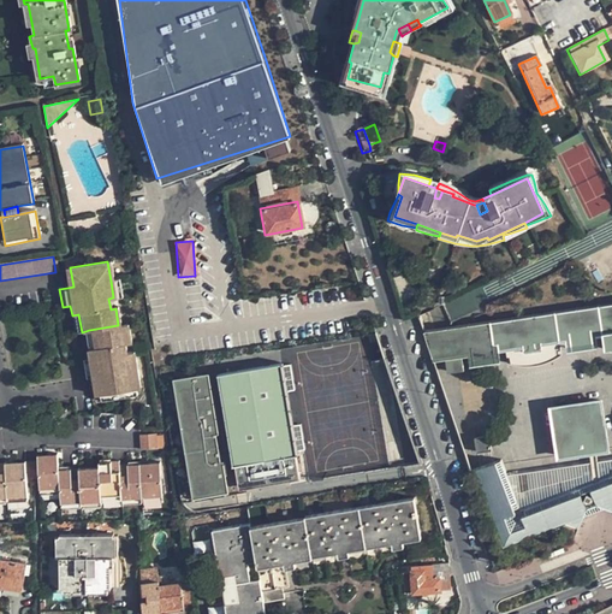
[(63,269),(67,288),(73,287),(70,267),(63,269)]
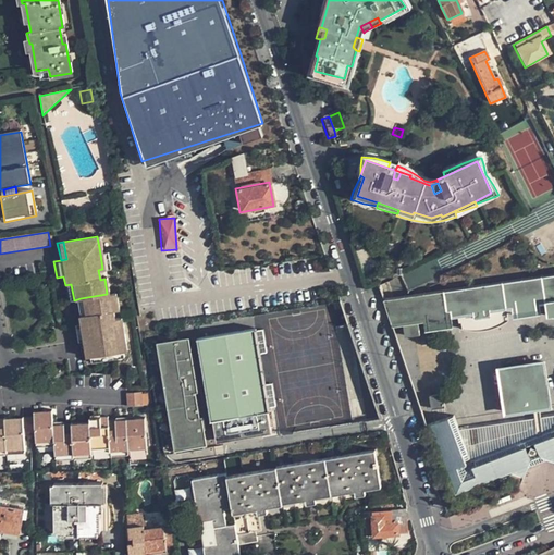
[(390,325),(398,324),(413,322),(419,321),(446,318),(452,317),(505,308),(511,307),(538,304),(544,303),(546,316),(553,315),(553,274),(381,303),(390,325)]
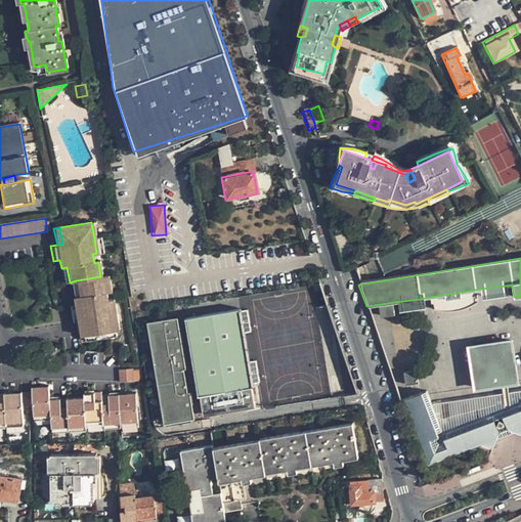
[(63,283),(70,283),(67,267),(61,268),(63,283)]
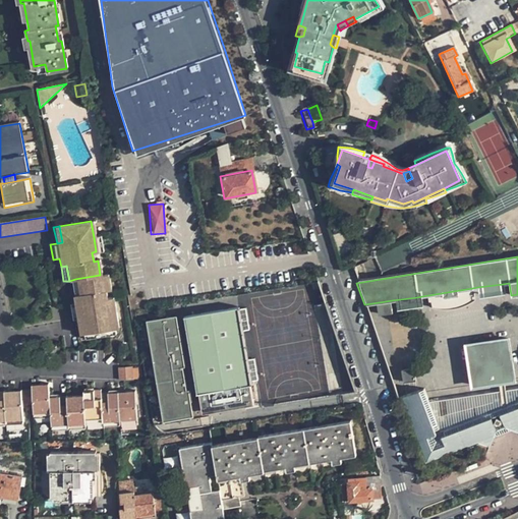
[(106,275),(100,275),(75,279),(78,295),(72,296),(73,303),(69,304),(72,320),(76,320),(79,335),(83,334),(113,329),(116,329),(111,298),(104,299),(103,291),(108,290),(106,275)]
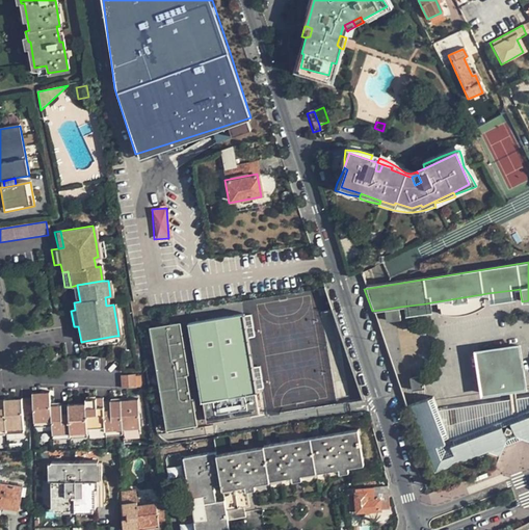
[(71,287),(74,302),(80,301),(77,285),(71,287)]
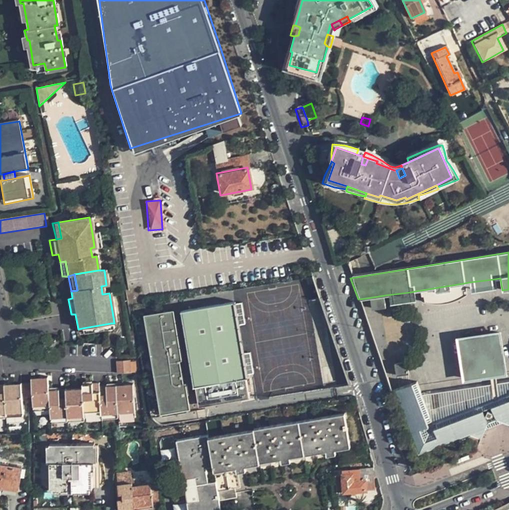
[(496,290),(494,279),(469,282),(471,294),(496,290)]
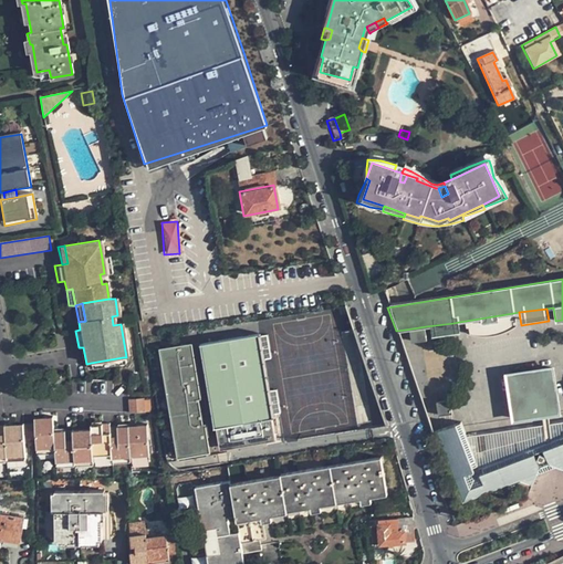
[(514,321),(513,313),(459,322),(460,329),(466,327),(466,332),(468,332),(469,340),(487,341),(494,340),(501,337),(510,334),(509,325),(512,325),(511,321),(514,321)]
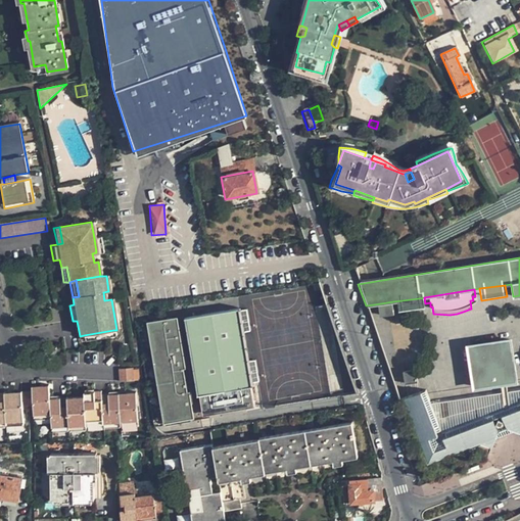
[(420,310),(419,298),(393,301),(395,314),(420,310)]
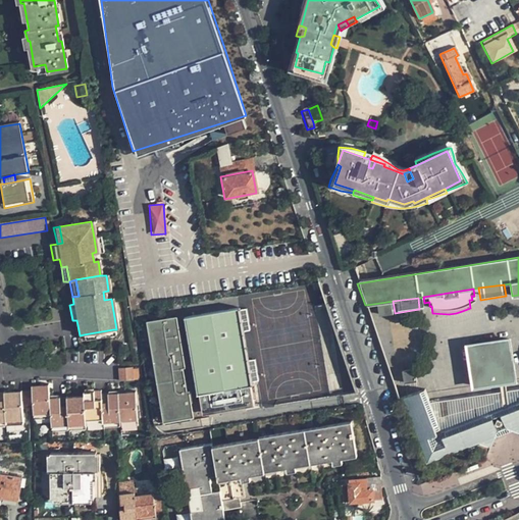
[(388,316),(386,302),(373,304),(375,318),(388,316)]
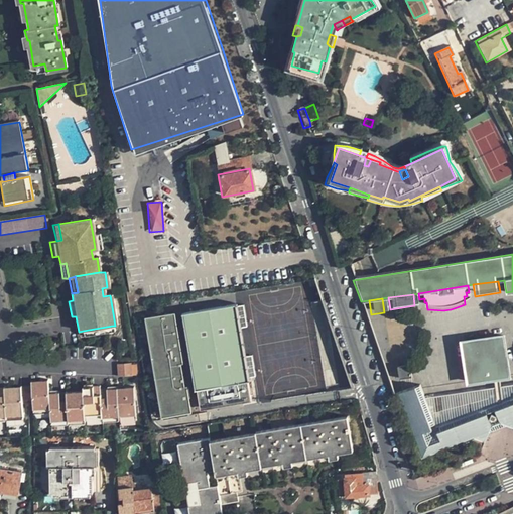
[(233,403),(233,407),(251,404),(236,307),(183,315),(198,404),(206,403),(208,411),(215,409),(215,406),(233,403)]
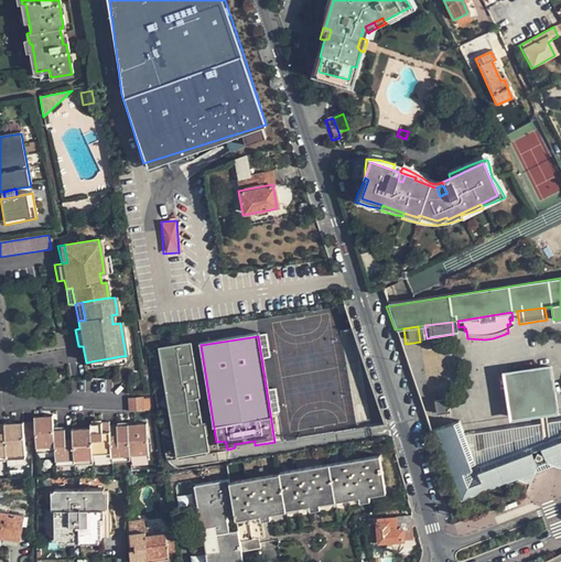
[(205,449),(189,347),(161,350),(176,453),(205,449)]
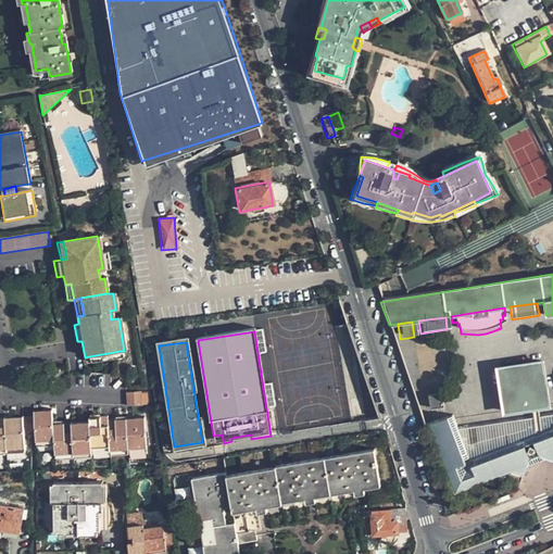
[(122,356),(121,351),(89,356),(90,362),(122,356)]
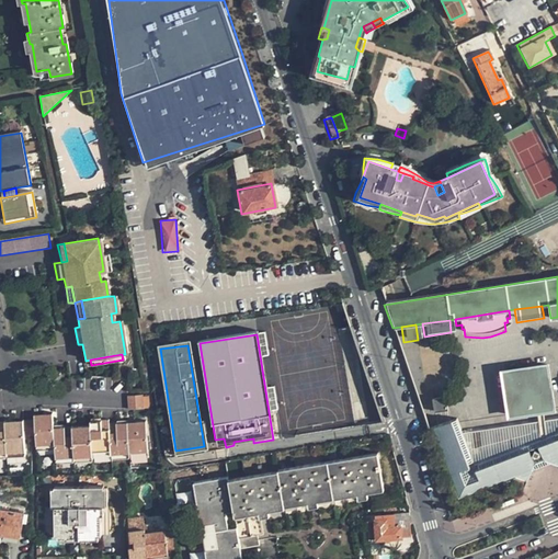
[(547,361),(501,367),(507,415),(554,410),(547,361)]
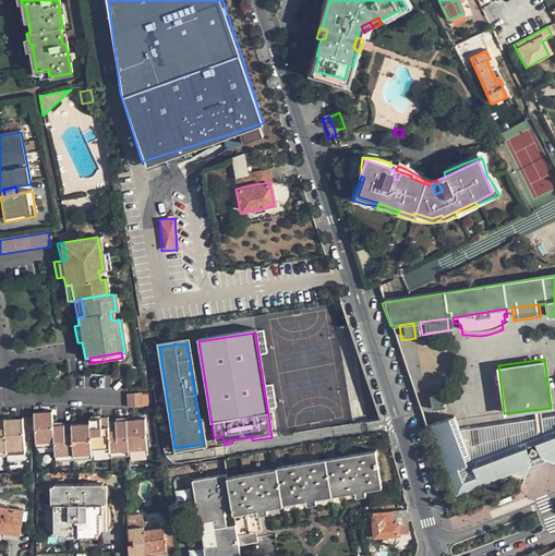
[(125,395),(127,410),(142,408),(141,394),(125,395)]
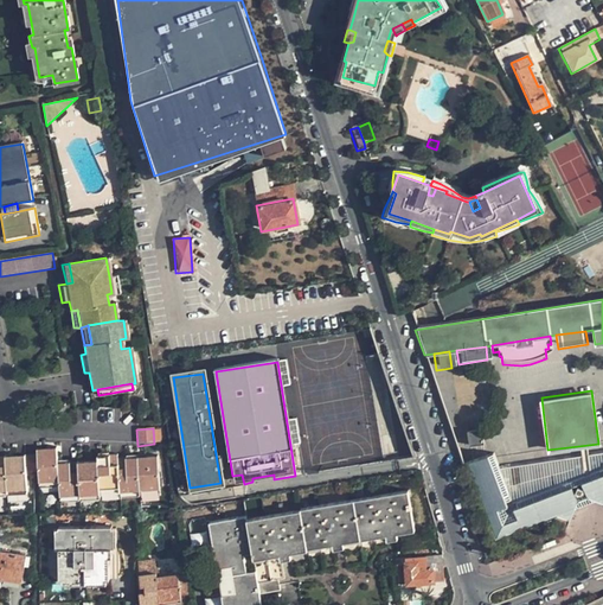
[(481,449),(480,437),(467,441),(467,450),(481,449)]
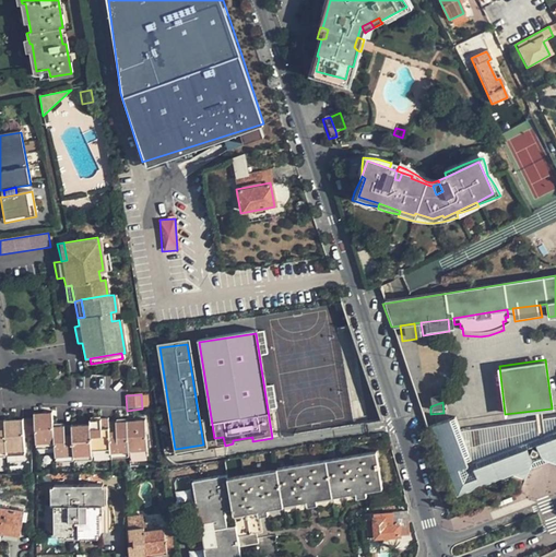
[(108,453),(106,424),(105,419),(89,422),(90,425),(50,427),(49,414),(32,415),(32,421),(33,430),(34,443),(52,442),(52,457),(108,453)]
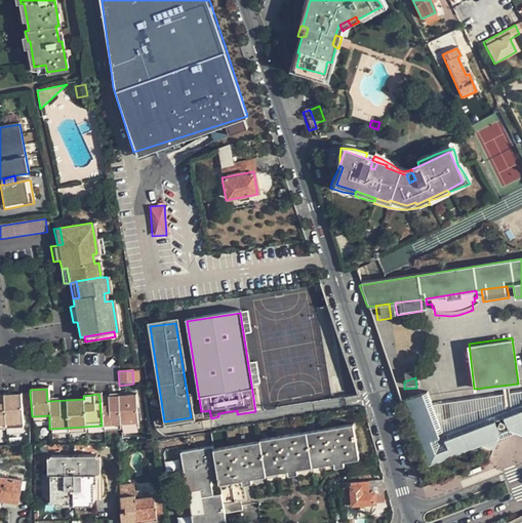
[(431,466),(465,452),(455,429),(445,433),(436,408),(429,392),(406,400),(431,466)]
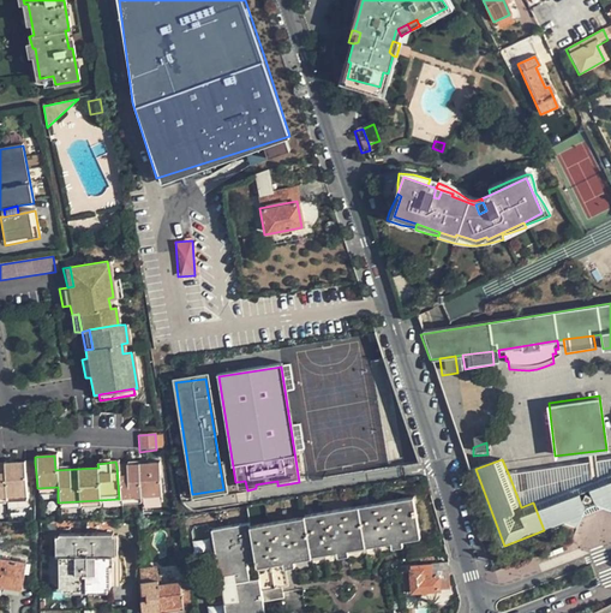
[(33,474),(31,463),(0,464),(0,495),(24,495),(23,475),(33,474)]
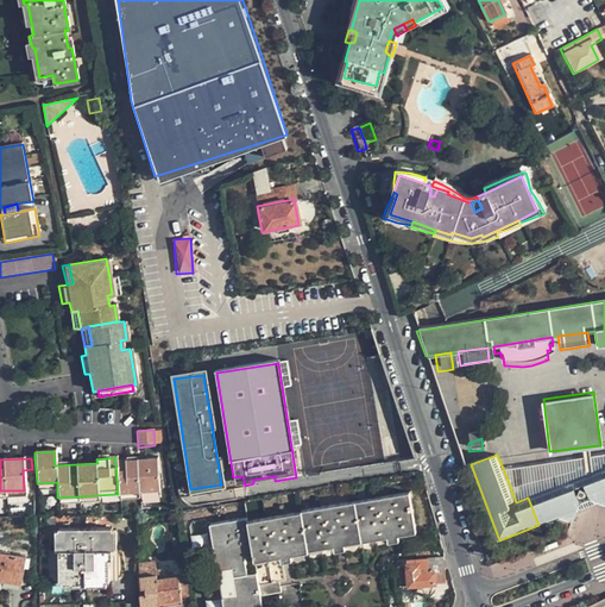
[(156,460),(136,461),(138,493),(158,492),(156,460)]
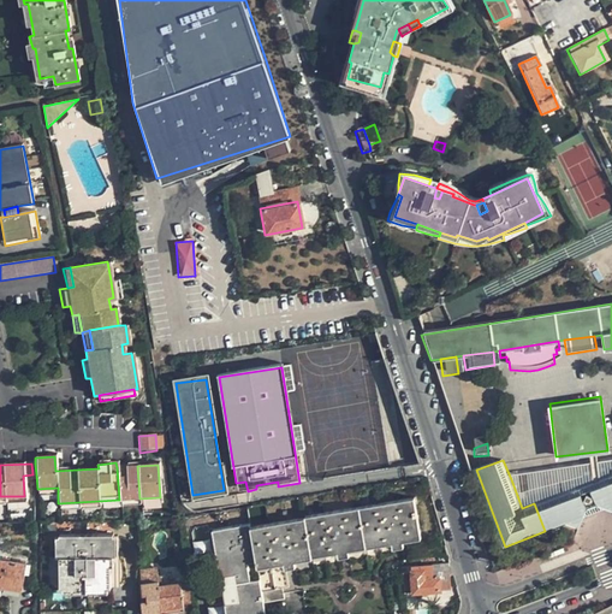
[(119,500),(140,499),(137,466),(117,467),(119,500)]
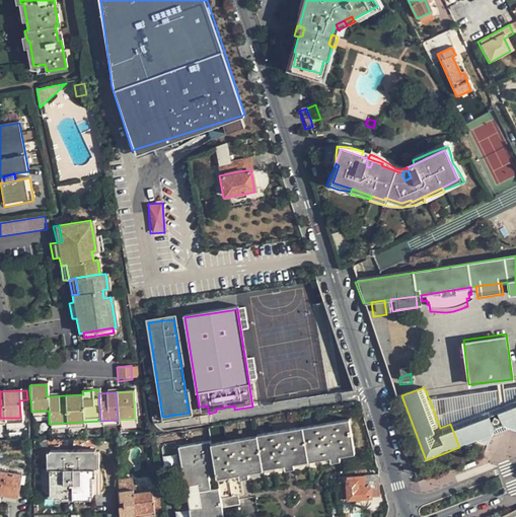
[(515,398),(496,407),(502,426),(509,429),(515,431),(515,398)]
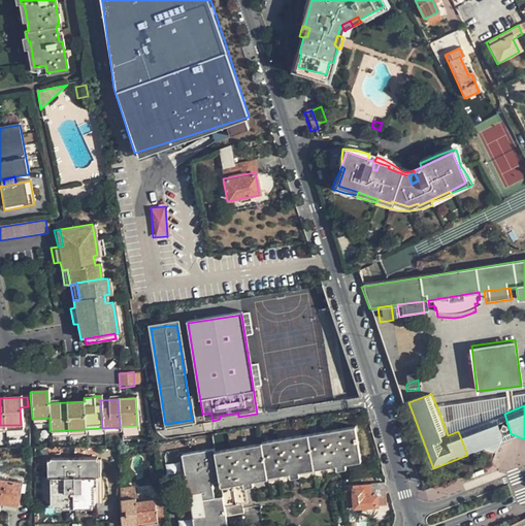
[(516,437),(518,436),(511,433),(504,414),(493,418),(500,436),(497,444),(499,444),(516,437)]
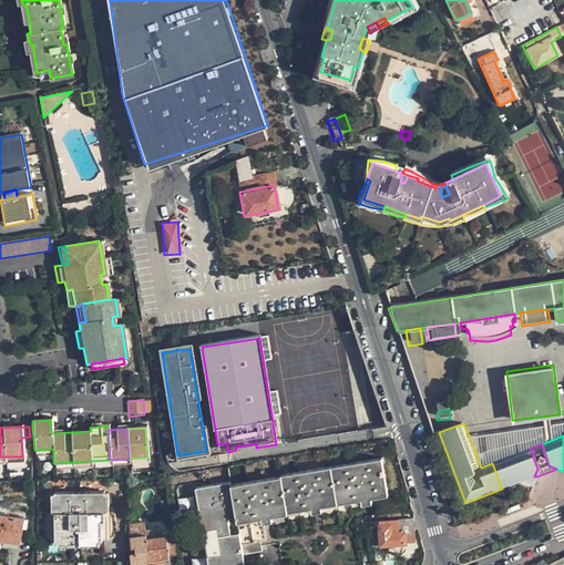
[(530,485),(534,476),(537,469),(530,449),(492,463),(502,489),(521,482),(530,485)]
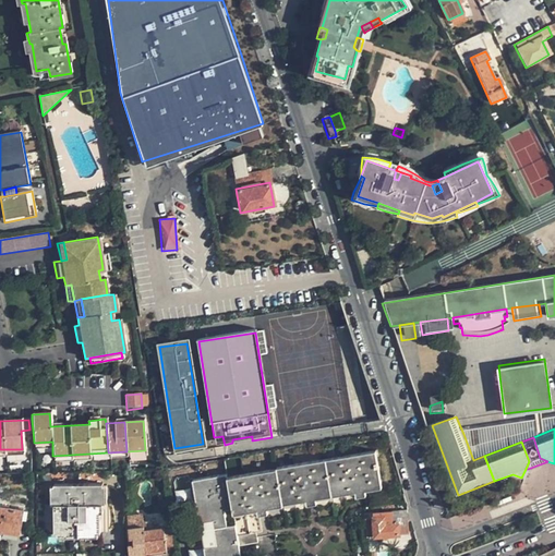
[(373,452),(303,464),(291,466),(275,469),(276,470),(226,479),(230,509),(231,516),(282,507),(282,505),(379,488),(373,452)]
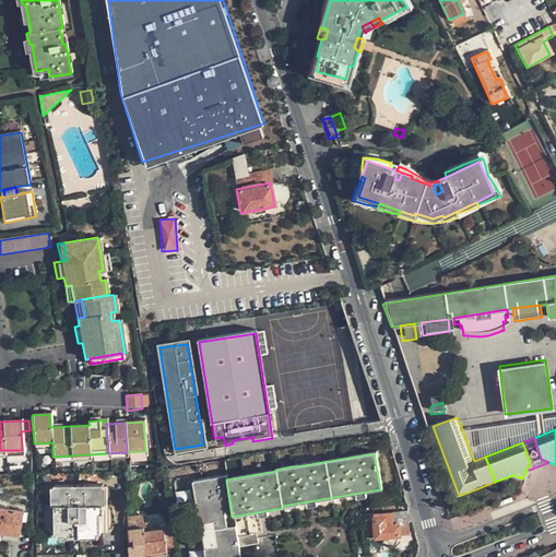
[(226,480),(225,476),(191,482),(203,556),(239,556),(234,526),(225,528),(223,511),(231,510),(226,480)]
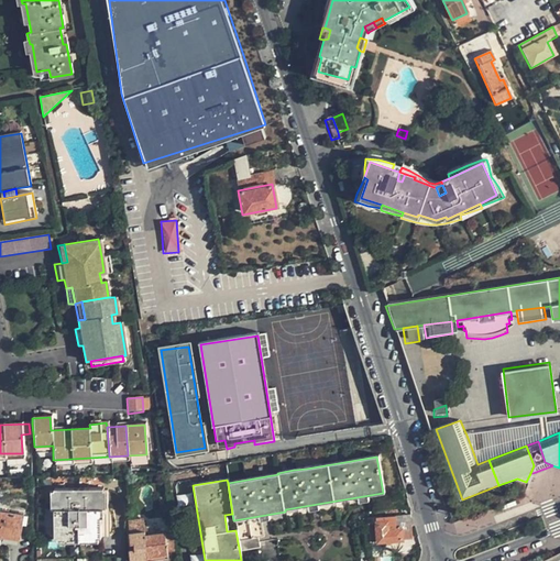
[(101,518),(100,491),(53,491),(53,539),(99,539),(99,518),(101,518)]
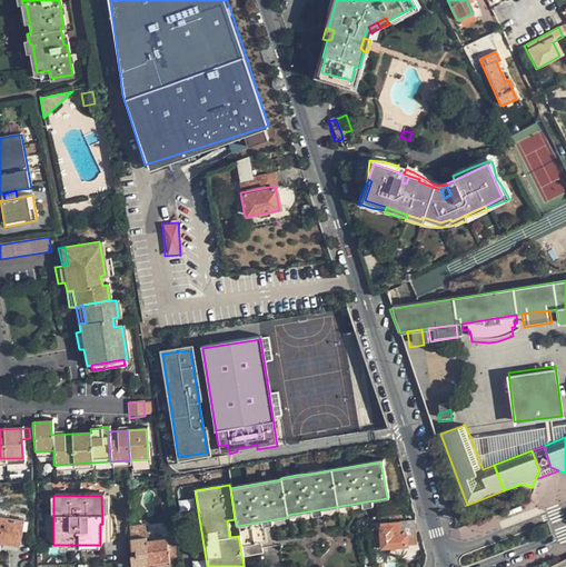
[(17,547),(21,524),(0,519),(0,546),(1,546),(1,545),(17,547)]
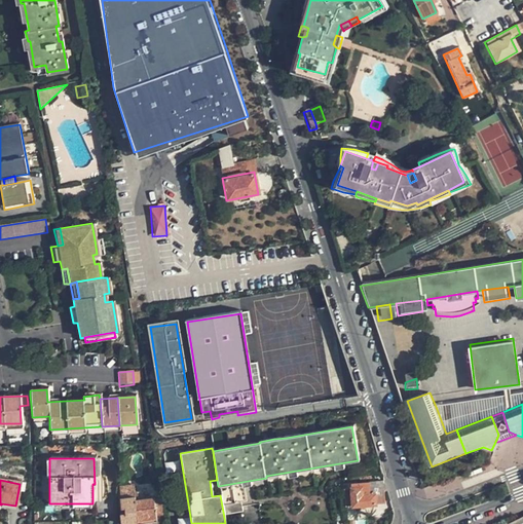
[(348,490),(349,508),(376,504),(376,496),(383,495),(381,482),(347,486),(348,490)]
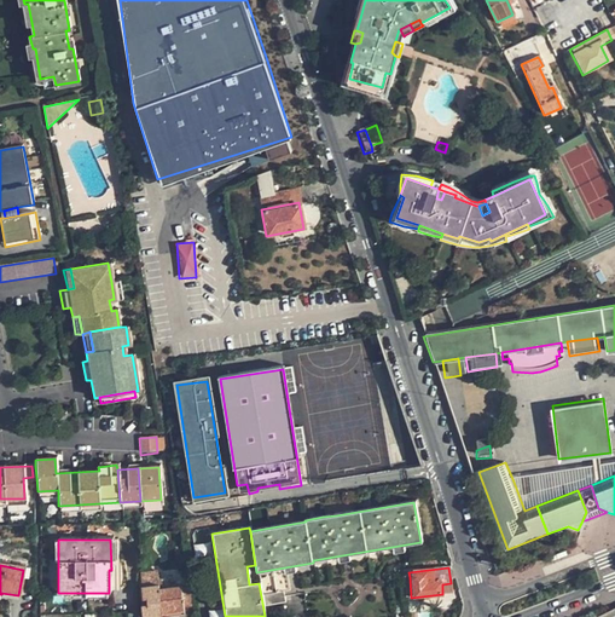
[(161,616),(161,613),(183,611),(179,589),(157,592),(156,578),(140,580),(141,605),(140,605),(141,616),(161,616)]
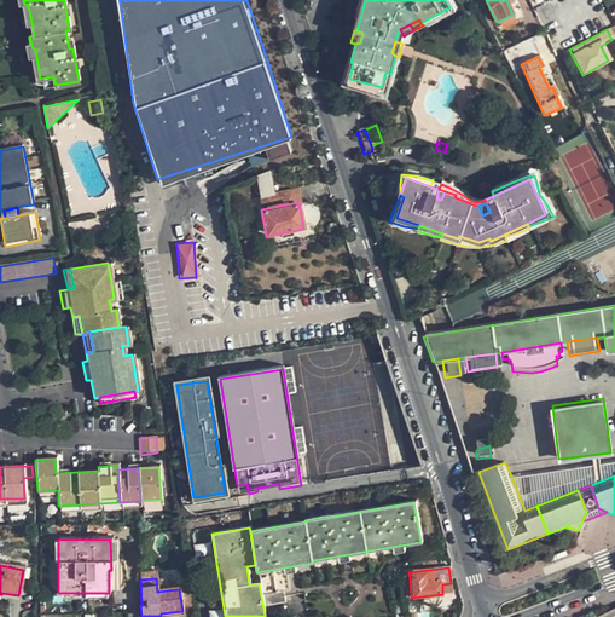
[(193,616),(190,588),(179,589),(183,611),(184,616),(193,616)]
